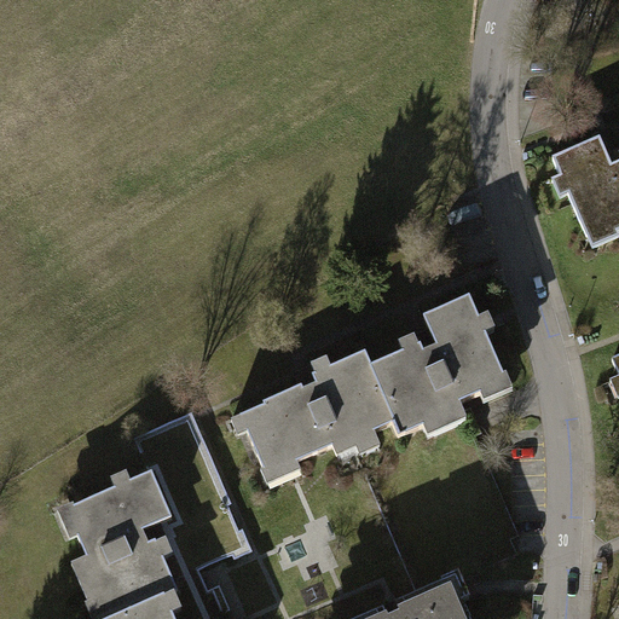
[(570,194),(596,250),(618,239),(618,235),(618,232),(618,231),(618,167),(612,171),(599,142),(555,162),(563,179),(554,183),(561,198),(570,194)]
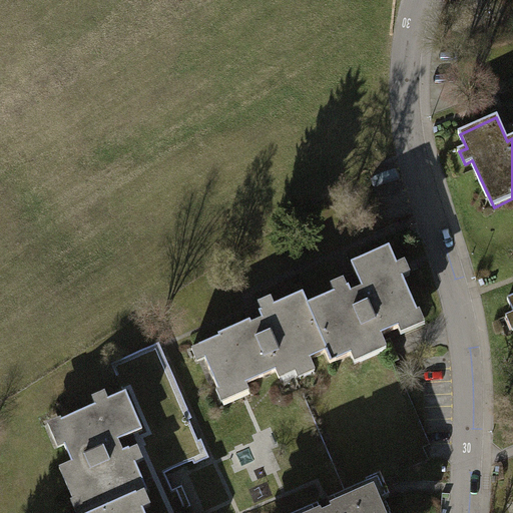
[(394,271),(387,253),(349,272),(360,295),(350,299),(344,285),(328,292),(332,299),(307,310),(328,357),(333,367),(350,360),(354,367),(386,352),(380,341),(397,333),(400,339),(424,328),(418,314),(415,316),(401,285),(409,282),(402,267),(394,271)]
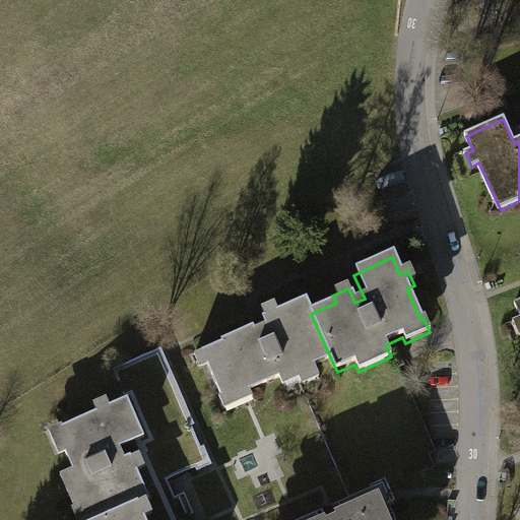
[(224,346),(195,360),(201,373),(210,368),(224,397),(214,401),(220,413),(254,398),(251,392),(280,379),(284,387),(300,380),(303,387),(321,378),(317,369),(332,362),(311,314),(305,303),(279,314),(275,306),(261,312),(269,328),(257,333),(254,329),(222,343),(224,346)]
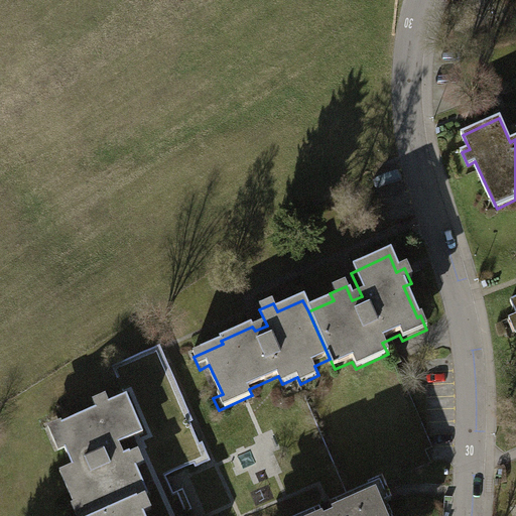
[(94,407),(47,425),(57,450),(65,447),(71,464),(57,470),(71,502),(69,503),(74,515),(85,515),(140,494),(142,494),(131,466),(142,462),(137,447),(121,454),(116,442),(139,433),(123,395),(106,402),(103,394),(90,398),(94,407)]
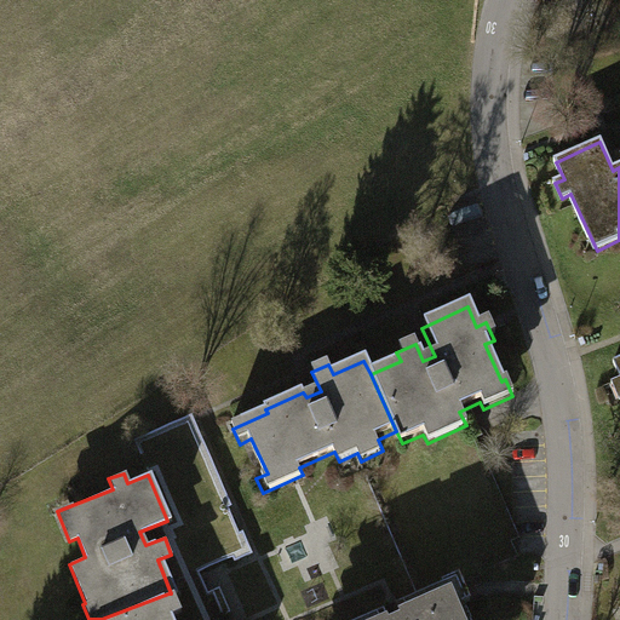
[(464,619),(458,606),(465,603),(453,575),(428,586),(430,592),(362,619),(464,619)]
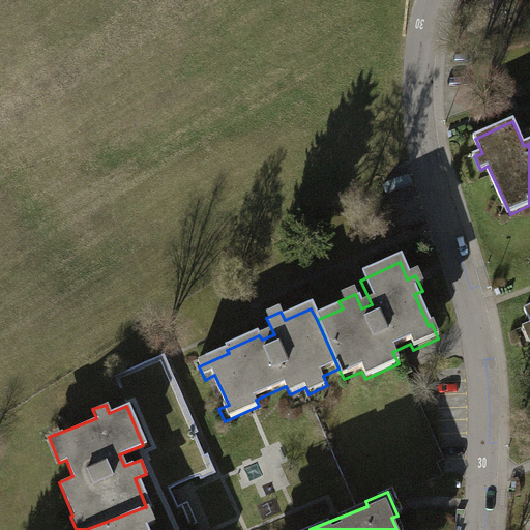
[(87,529),(143,529),(142,525),(149,522),(144,507),(87,529)]
